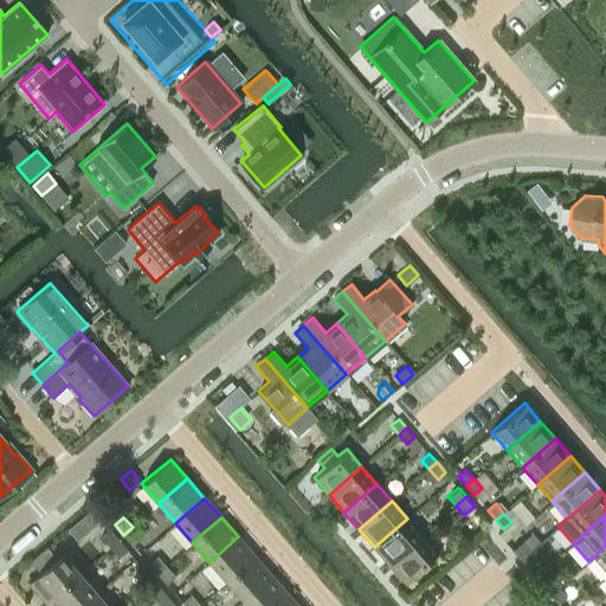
[(389,563),(421,535),(407,519),(374,547),(389,563)]
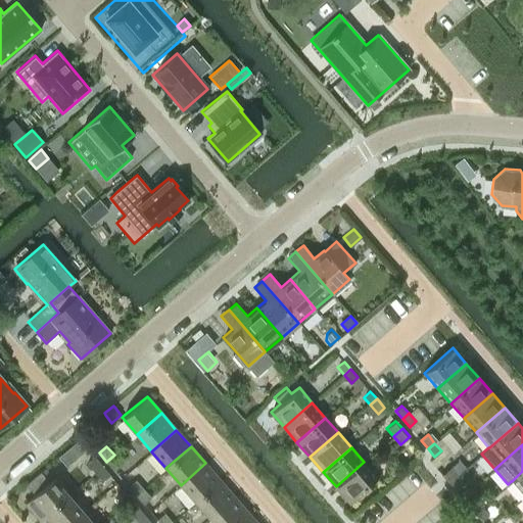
[(114,471),(122,464),(114,455),(106,462),(114,471)]
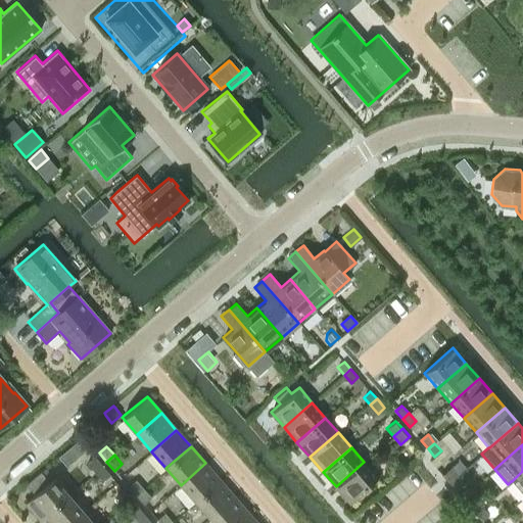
[(94,472),(102,466),(94,457),(87,464),(94,472)]
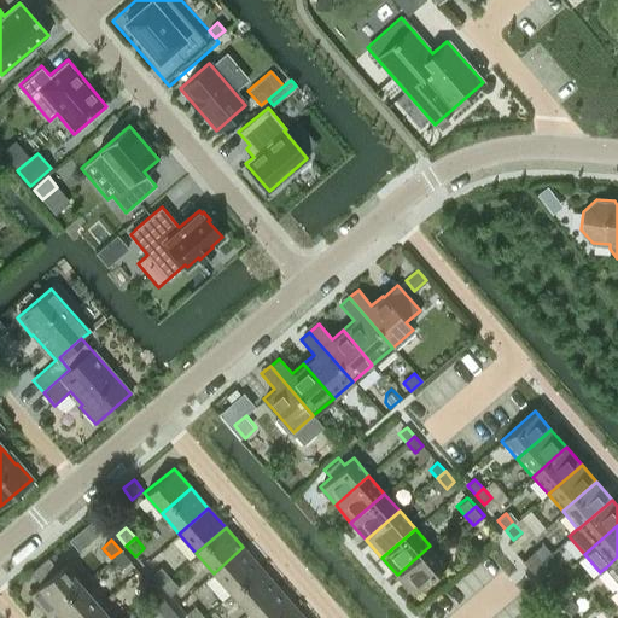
[(413,593),(447,564),(430,546),(397,575),(413,593)]
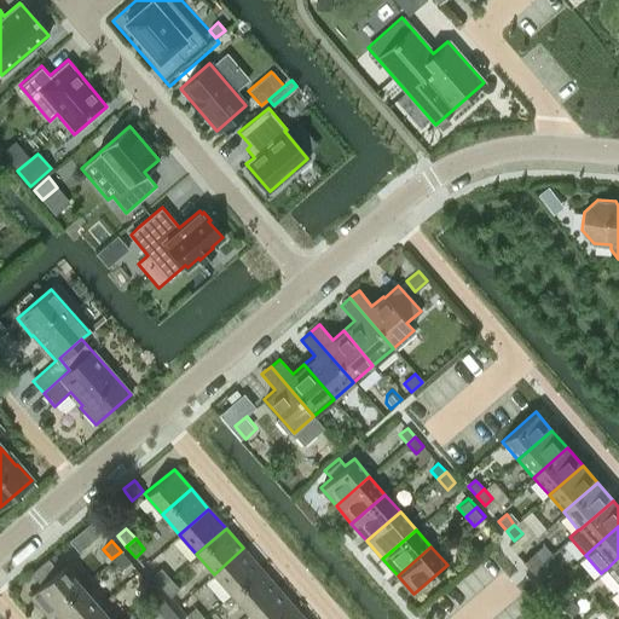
[(231,594),(260,568),(243,548),(214,574),(231,594)]
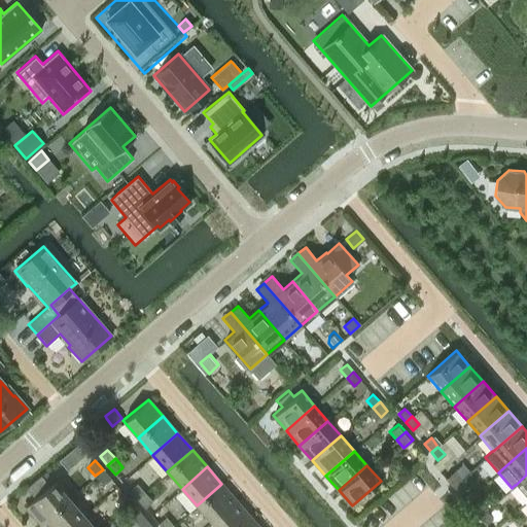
[(103,485),(110,478),(103,469),(95,476),(103,485)]
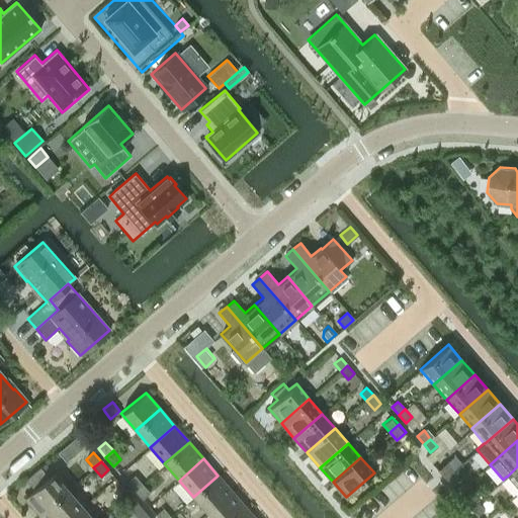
[(68,490),(53,472),(45,463),(39,467),(39,466),(24,480),(33,490),(23,498),(38,515),(68,490)]
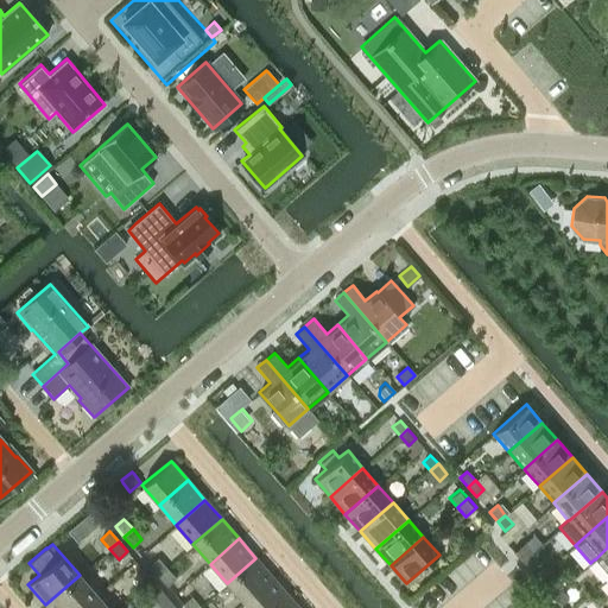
[(530,555),(529,553),(520,545),(513,552),(521,562),(530,555)]
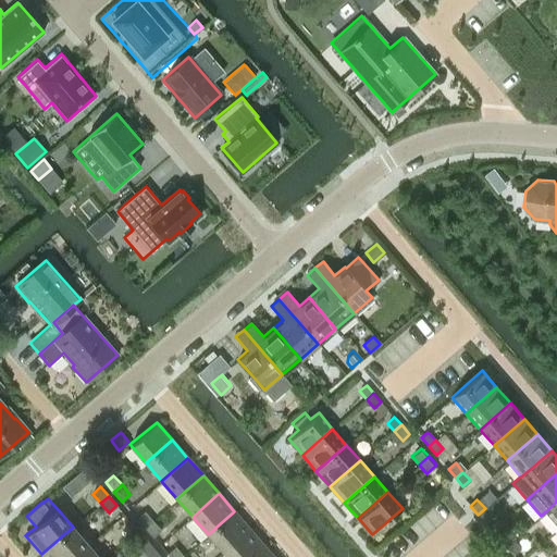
[(556,527),(556,502),(545,512),(556,527)]
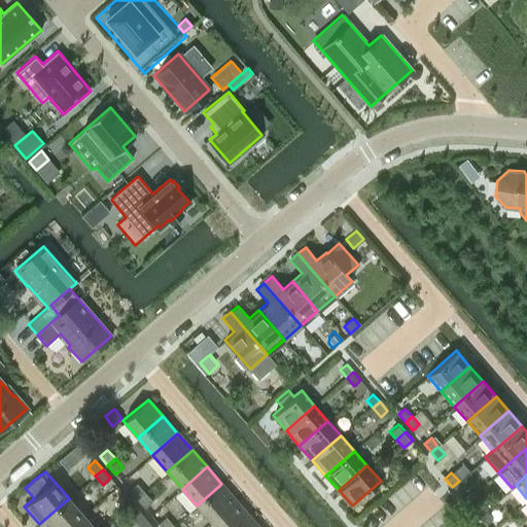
[(458,494),(467,485),(461,478),(458,480),(459,481),(452,487),(458,494)]
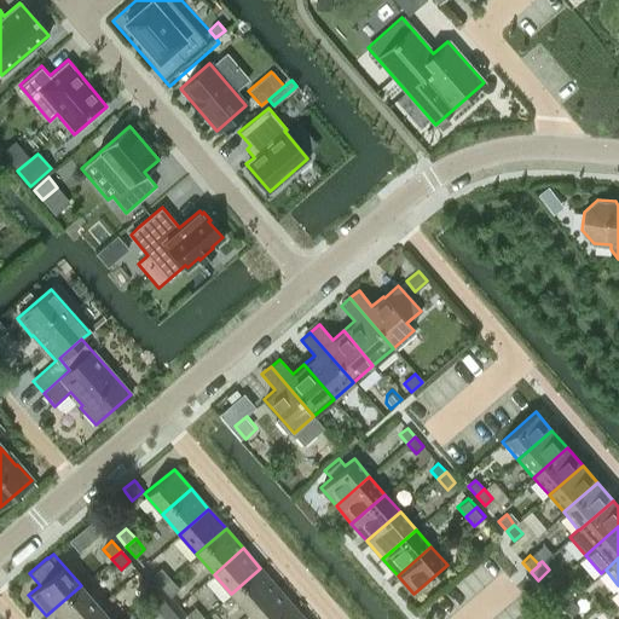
[(161,586),(169,578),(160,568),(151,576),(161,586)]
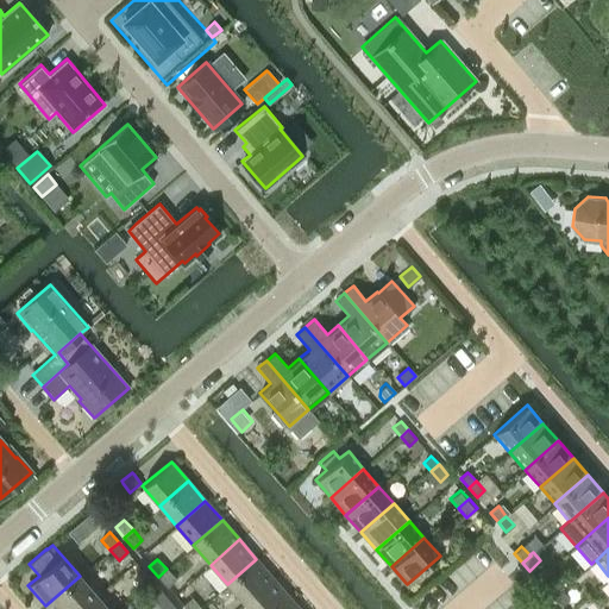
[(244,603),(272,578),(256,559),(227,584),(244,603)]
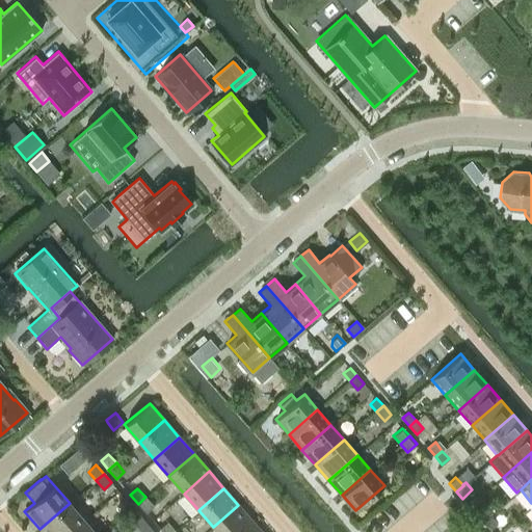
[(145,512),(154,506),(145,497),(138,504),(145,512)]
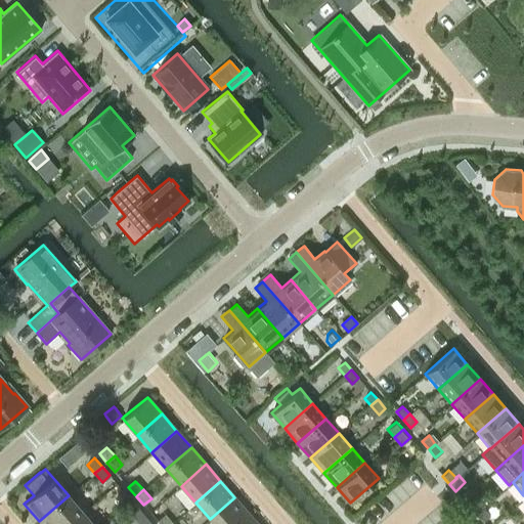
[(124,507),(131,500),(124,491),(116,497),(124,507)]
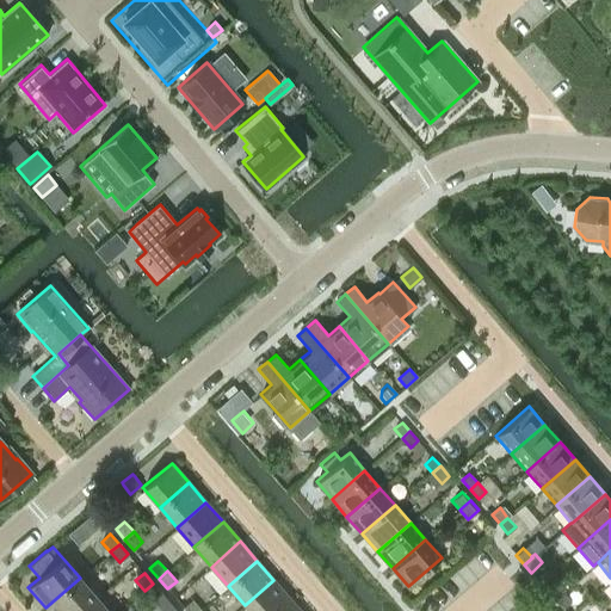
[(48,610),(81,610),(97,598),(80,578),(45,608),(48,610)]
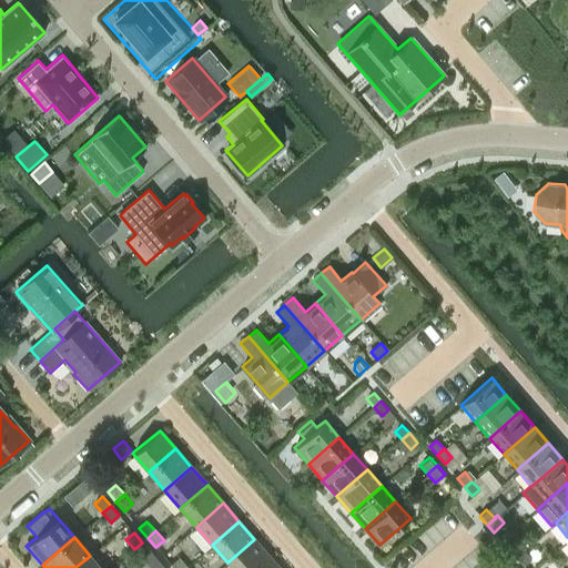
[(231,567),(257,567),(270,558),(254,539),(227,563),(231,567)]
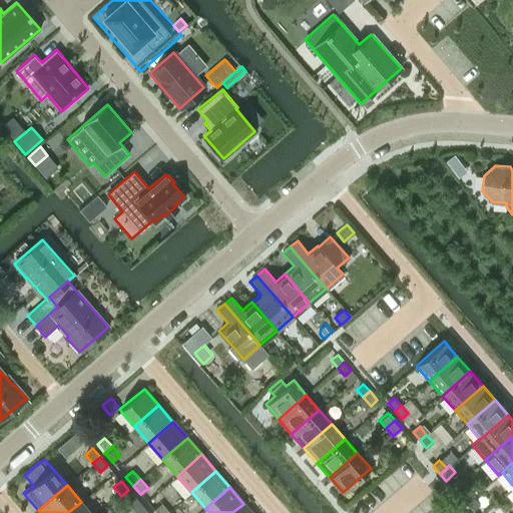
[(473,496),(474,495),(467,487),(458,495),(465,503),(473,497),(473,496)]
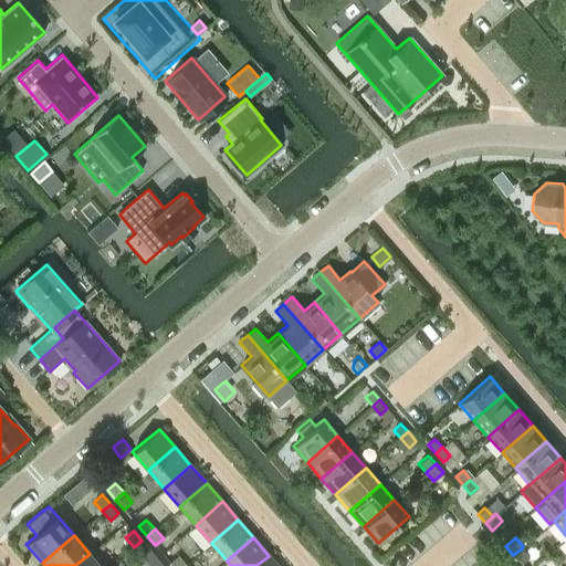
[(142,557),(150,549),(142,541),(134,547),(142,557)]
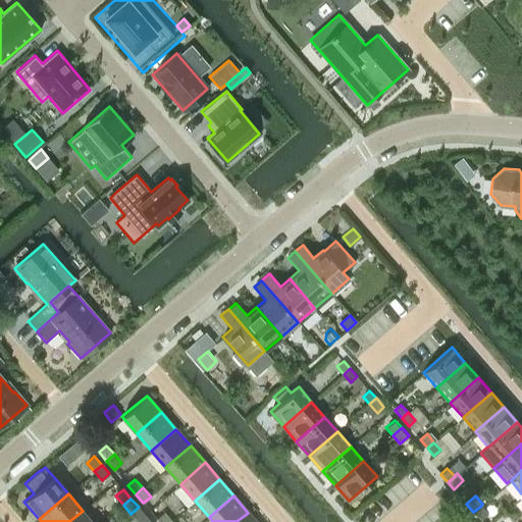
[(480,520),(487,513),(481,506),(473,512),(480,520)]
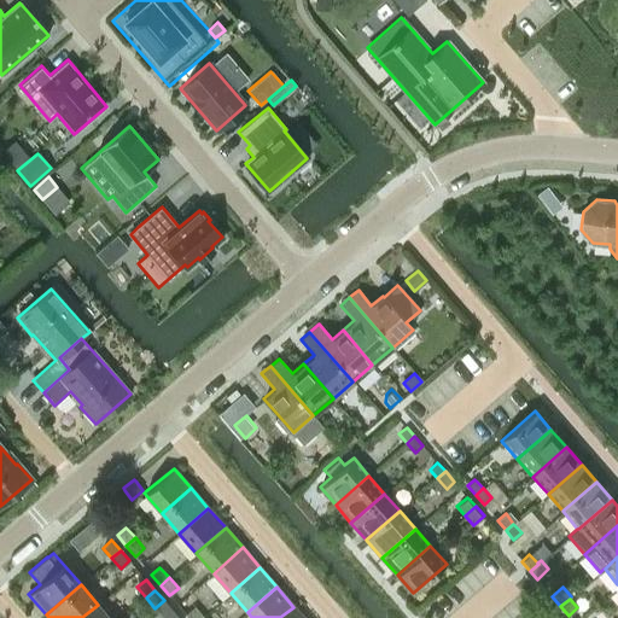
[(109,617),(98,605),(82,617),(109,617)]
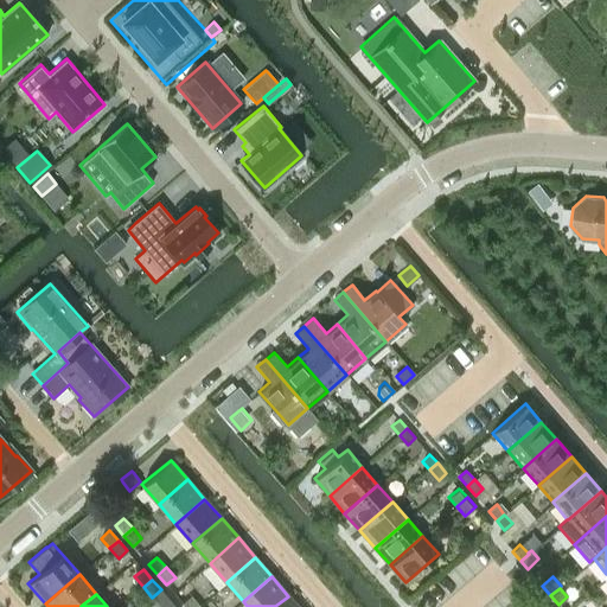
[(185,606),(197,606),(199,606),(191,595),(181,602),(185,606)]
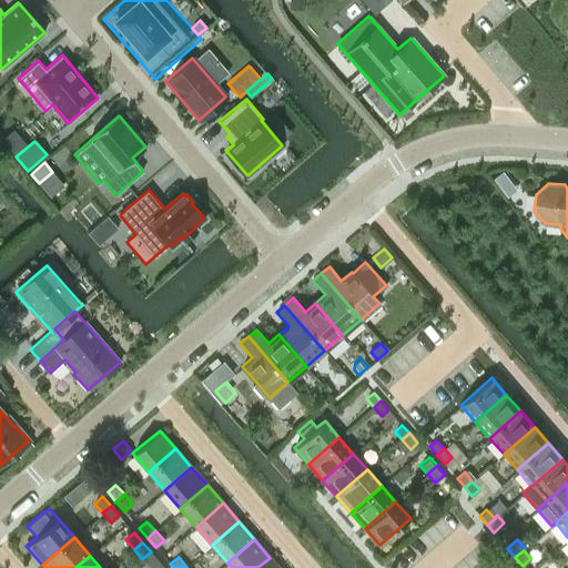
[(279,567),(270,558),(257,567),(279,567)]
